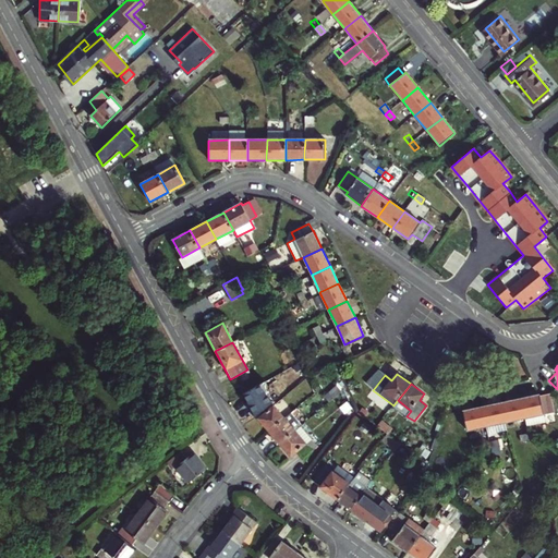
[(326,397),(329,402),(342,391),(338,386),(326,397)]
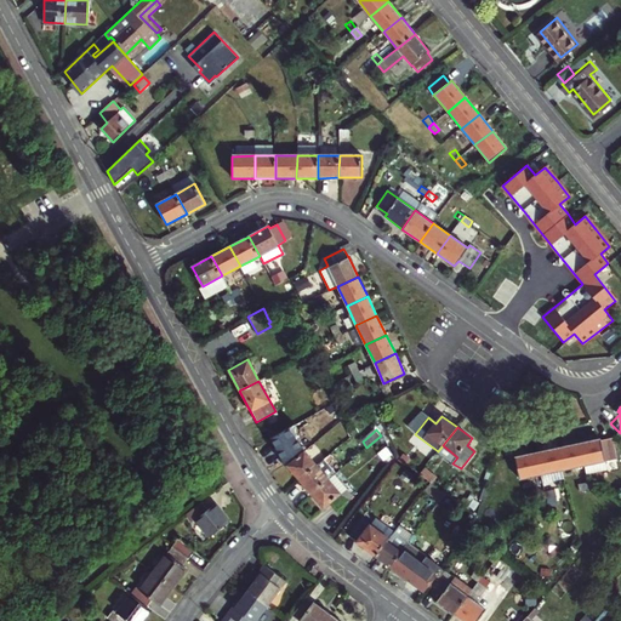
[(600,439),(580,444),(585,466),(617,459),(614,438),(600,442),(600,439)]
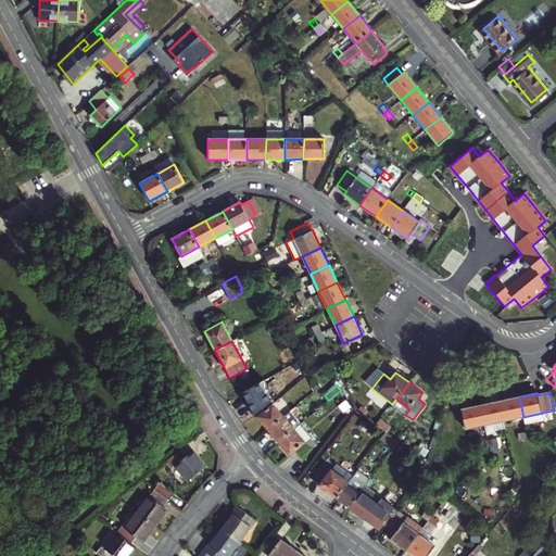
[(263,395),(255,403),(261,409),(269,403),(263,395)]
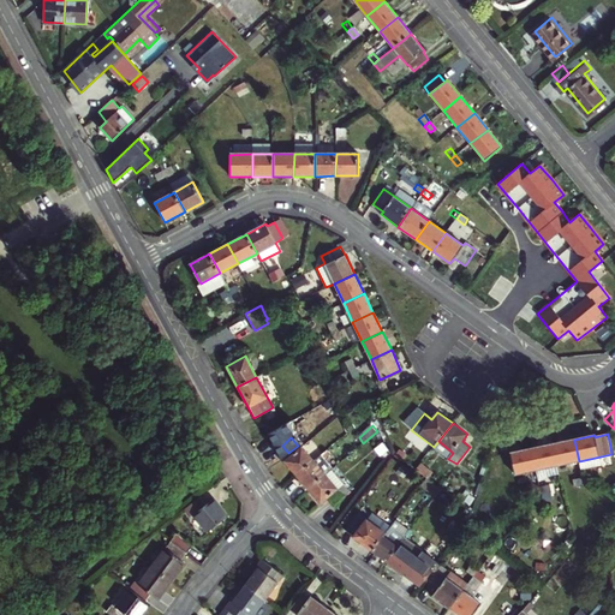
[(579,461),(574,440),(554,443),(559,466),(579,461)]
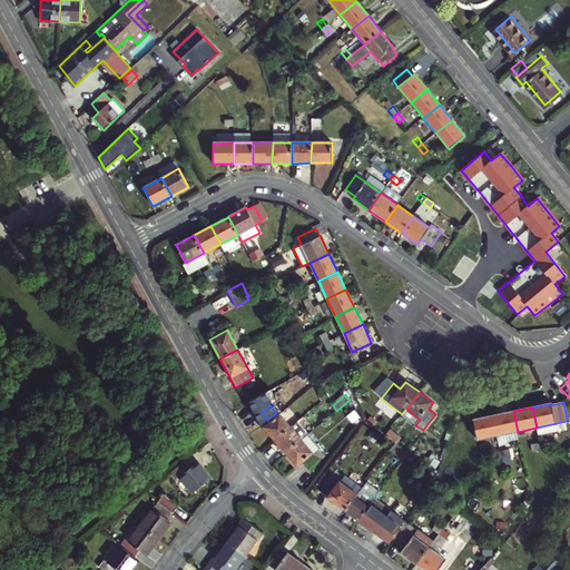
[(354,411),(350,414),(356,423),(361,420),(354,411)]
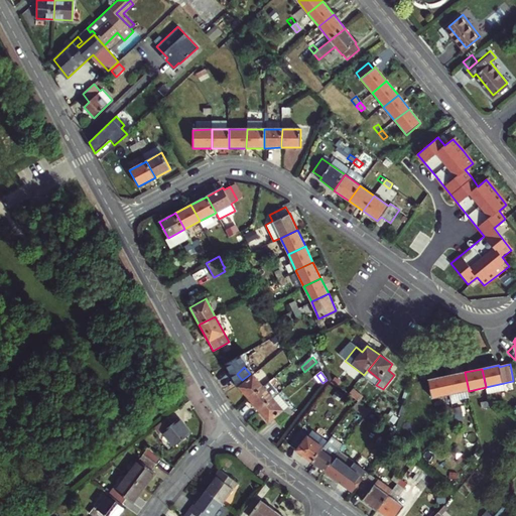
[(469,391),(465,372),(446,376),(450,395),(469,391)]
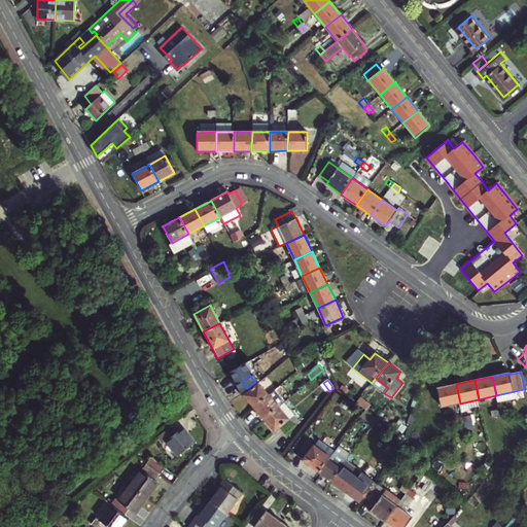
[(254,408),(269,395),(258,383),(243,395),(254,408)]
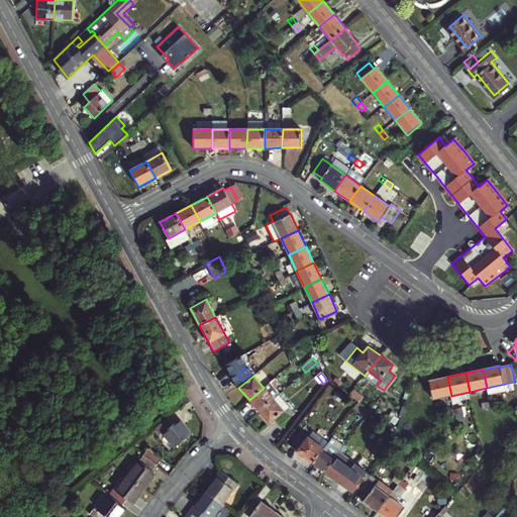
[(447,377),(430,381),(434,400),(451,396),(447,377)]
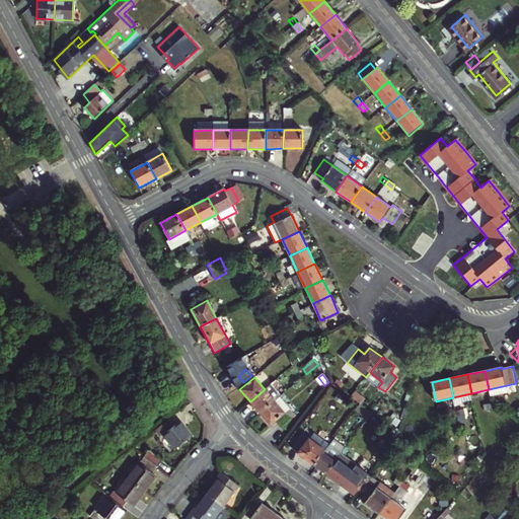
[(250,401),(260,413),(275,400),(280,396),(270,385),(265,389),(250,401)]
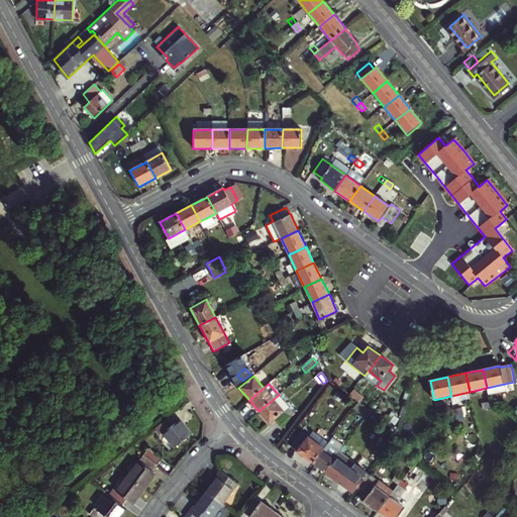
[(279,395),(274,399),(284,411),(288,407),(279,395)]
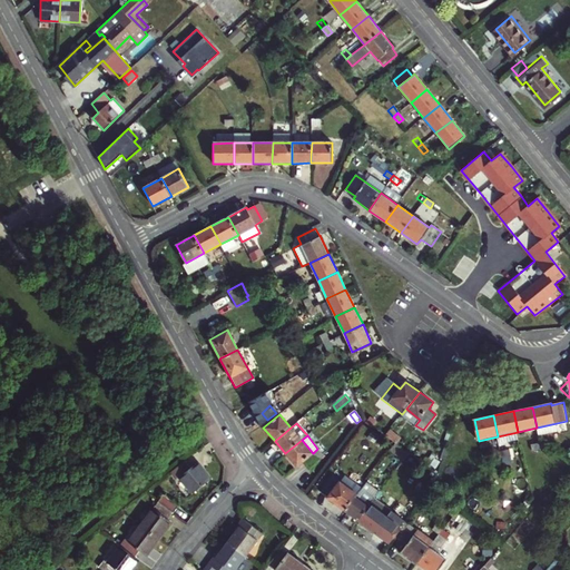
[(313,453),(302,440),(285,453),(297,468),(304,461),(311,469),(325,458),(317,449),(313,453)]
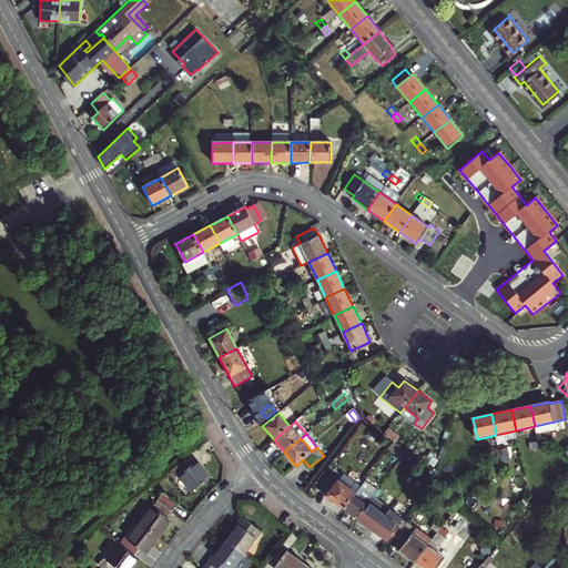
[(392,445),(388,449),(401,458),(406,452),(394,442),(392,445)]
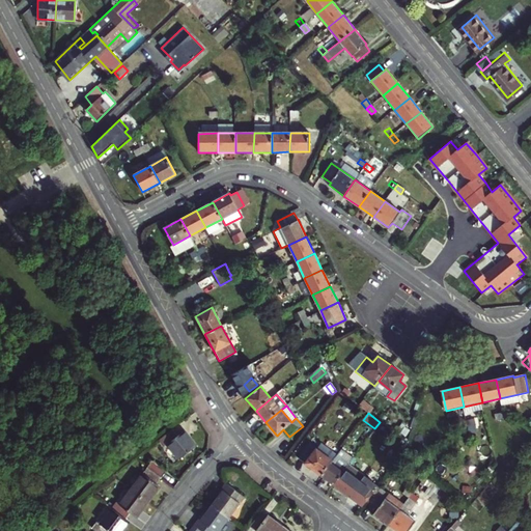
[(183,432),(177,427),(164,438),(168,444),(171,442),(183,457),(200,444),(189,428),(183,432)]
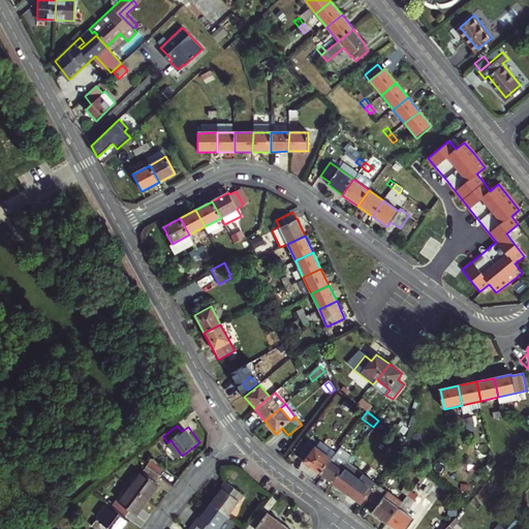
[(320,440),(315,447),(331,459),(337,453),(320,440)]
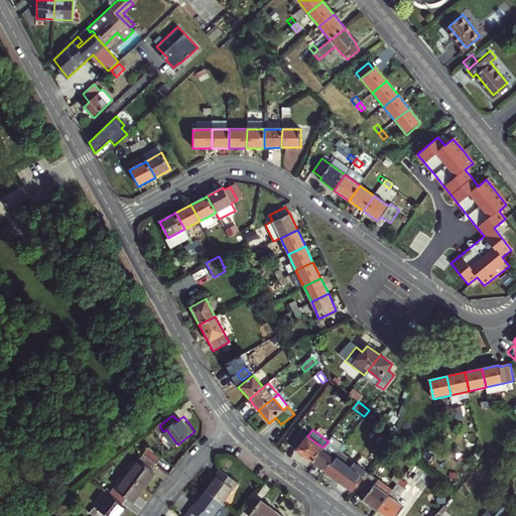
[(290,445),(312,462),(323,447),(307,436),(301,431),(290,445)]
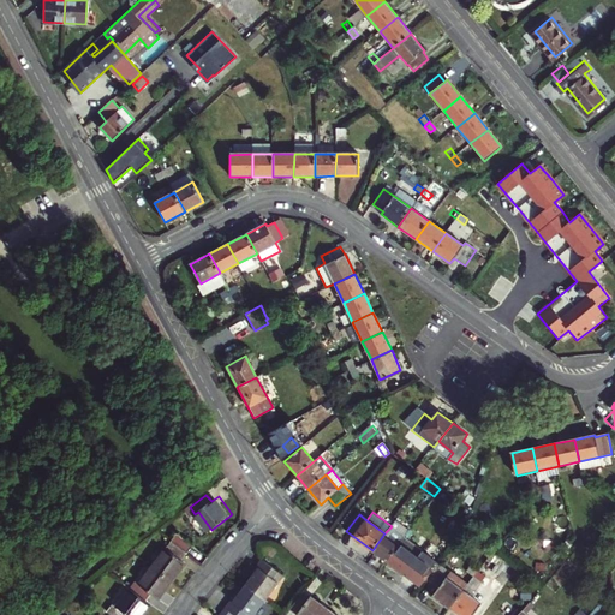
[(392,526),(384,533),(372,550),(387,561),(400,544),(411,530),(396,519),(392,526)]
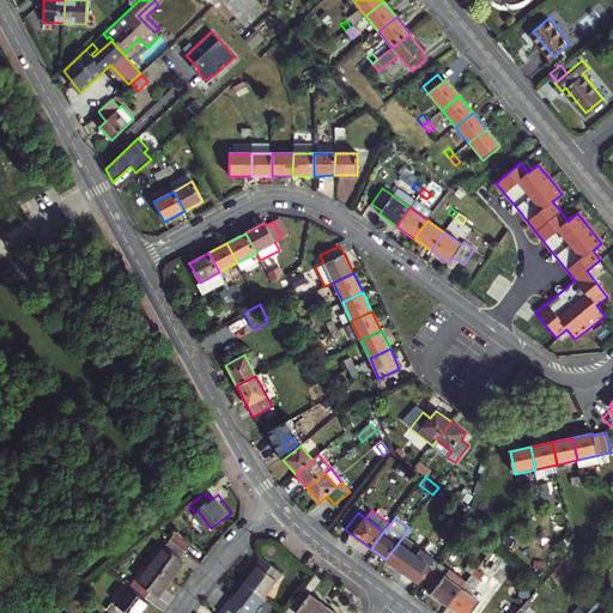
[(176,533),(170,541),(186,553),(192,545),(176,533)]
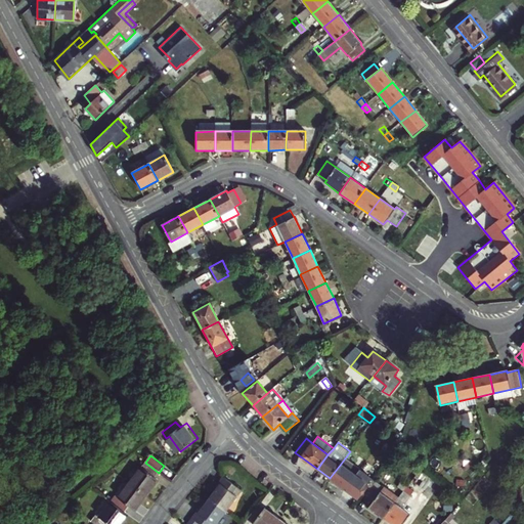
[(154,479),(159,473),(145,463),(129,484),(145,496),(158,481),(154,479)]
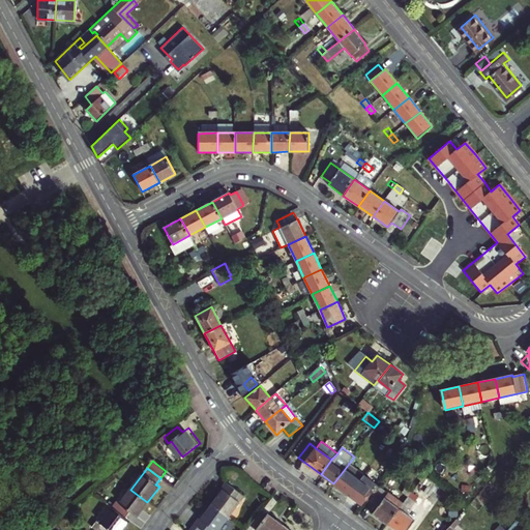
[(345,469),(333,483),(363,505),(366,500),(377,487),(372,482),(369,488),(345,469)]
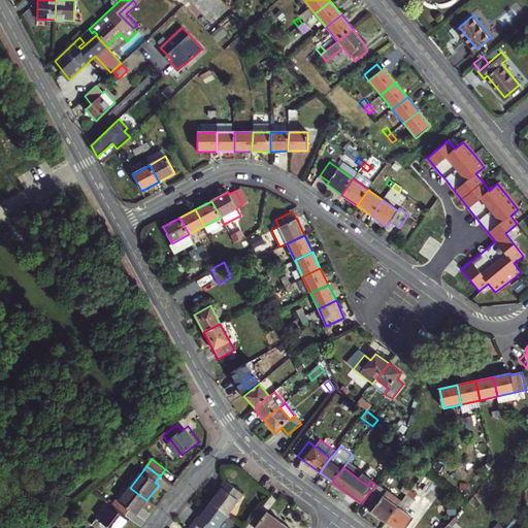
[(210,503),(229,517),(243,497),(224,482),(217,491),(219,493),(210,503)]
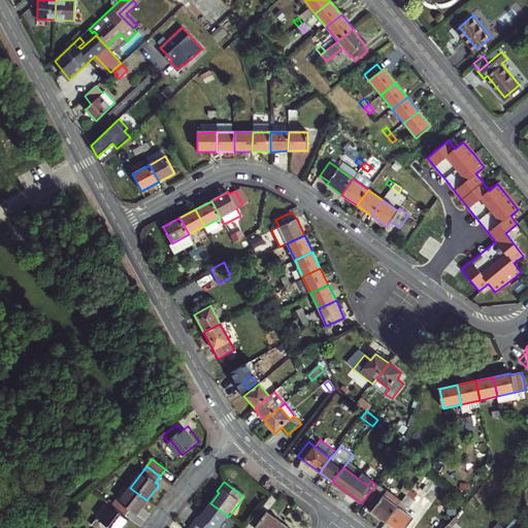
[(387,492),(375,485),(365,498),(375,506),(372,512),(387,523),(398,507),(384,496),(387,492)]
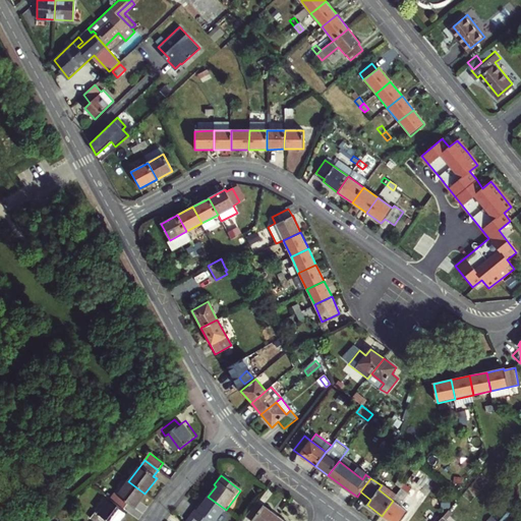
[(396,483),(402,488),(406,484),(399,479),(396,483)]
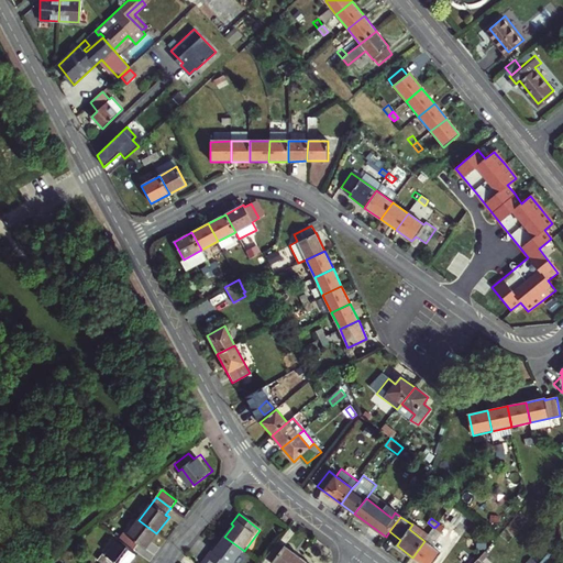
[(156,533),(139,520),(127,536),(122,533),(118,540),(133,550),(138,544),(144,549),(156,533)]
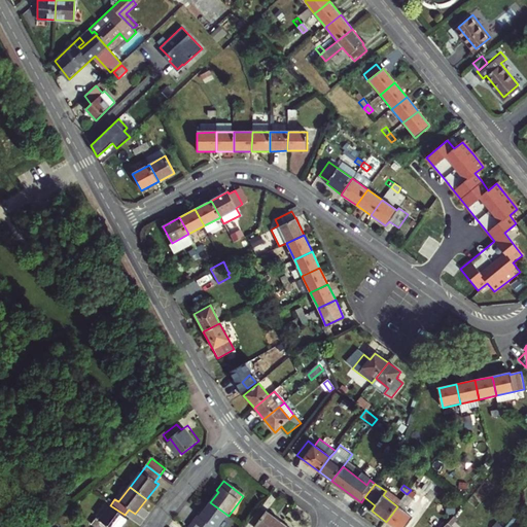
[(416,494),(411,490),(407,494),(413,498),(416,494)]
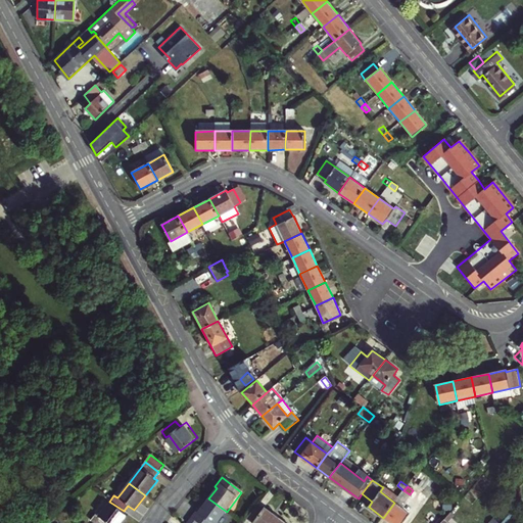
[(218,522),(221,518),(227,512),(208,498),(200,511),(198,509),(188,522),(218,522)]
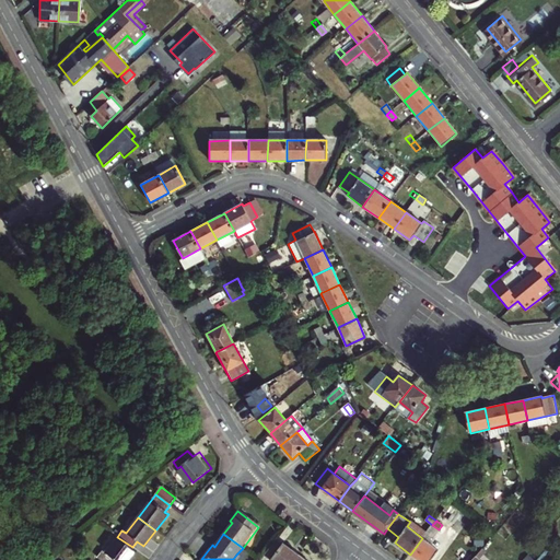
[(132,547),(117,537),(105,553),(102,551),(96,558),(100,559),(127,559),(136,550),(132,547)]
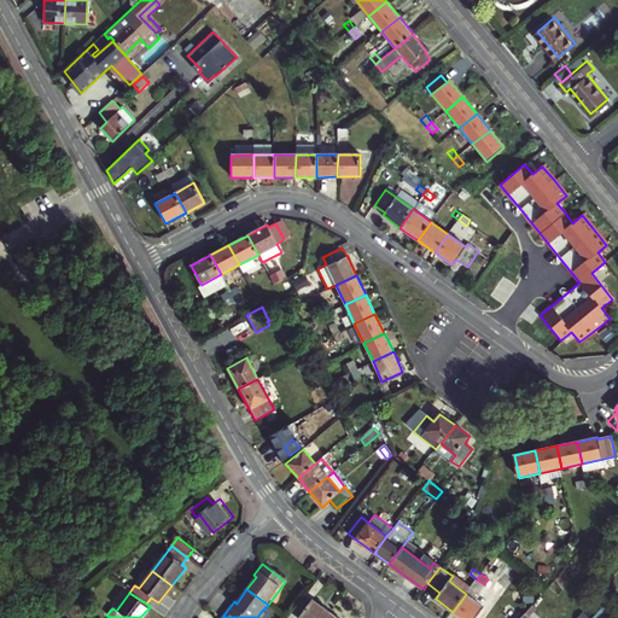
[(466,594),(453,612),(461,617),(474,617),(484,607),(466,594)]
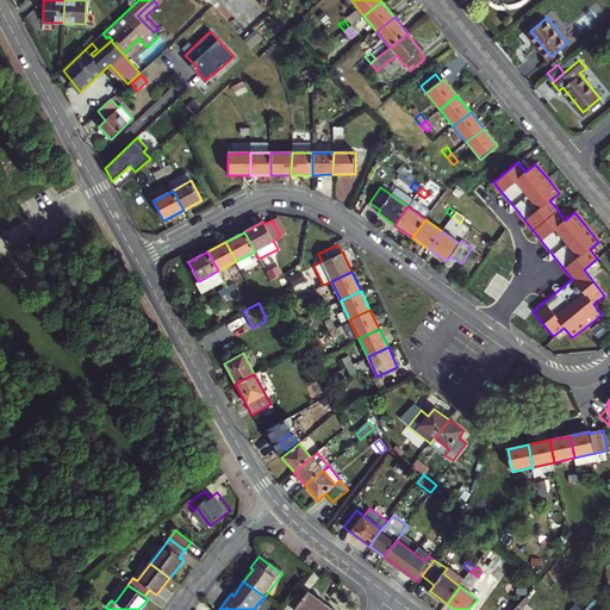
[(529,591),(512,609),(522,609),(526,604),(528,607),(536,597),(529,591)]
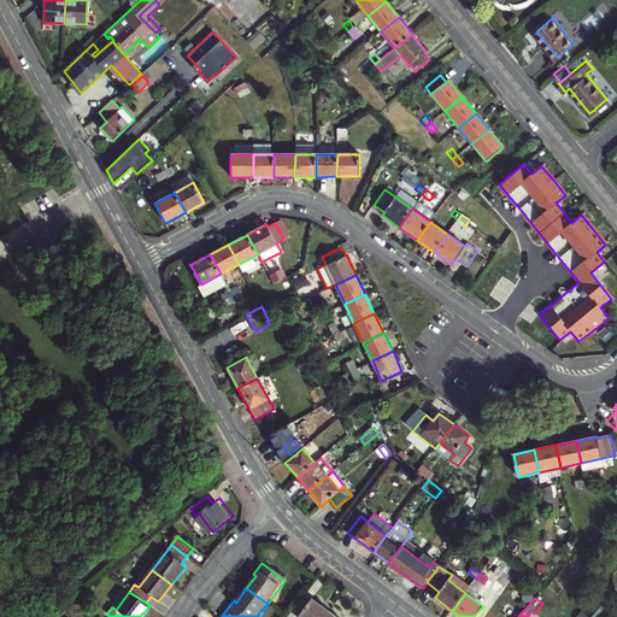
[(300,599),(291,612),(297,616),(323,616),(327,612),(310,599),(307,604),(300,599)]
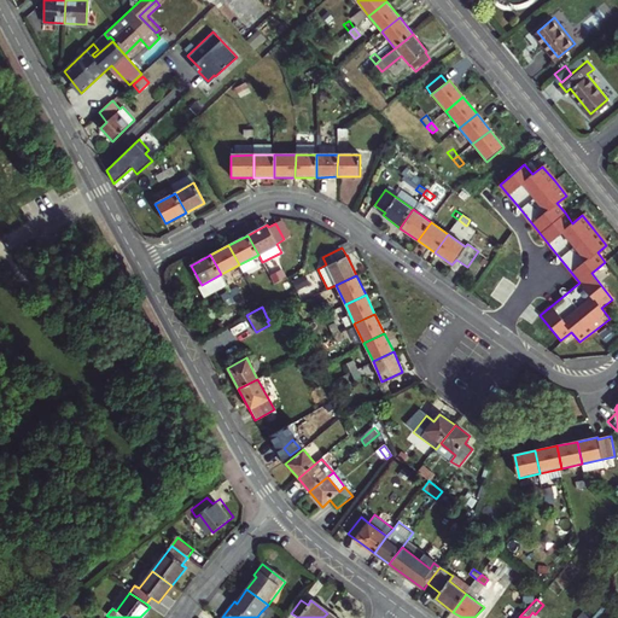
[(606,617),(613,611),(605,604),(592,617),(606,617)]
